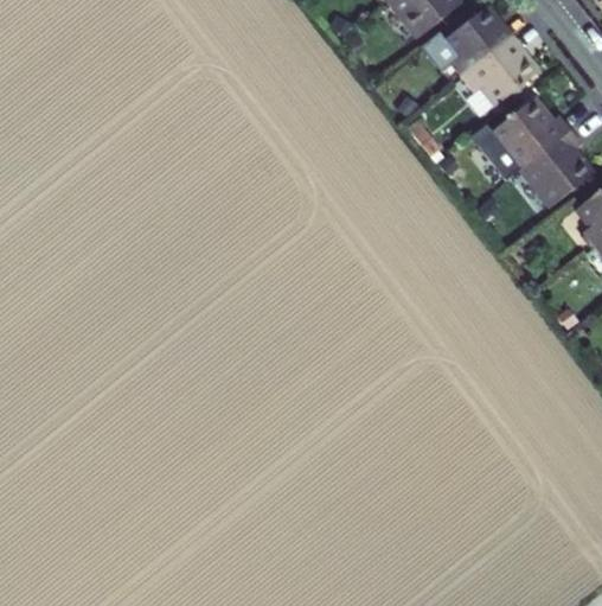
[(394,0),(420,34),(459,4),(456,0),(394,0)]
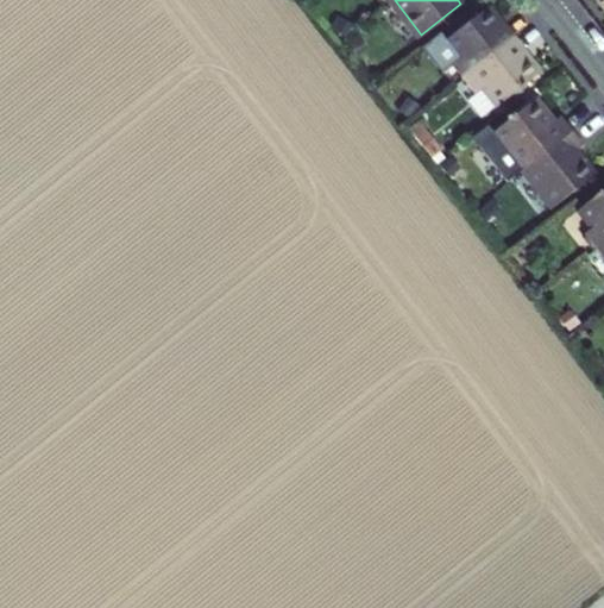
[(592,0),(603,16),(603,0),(592,0)]
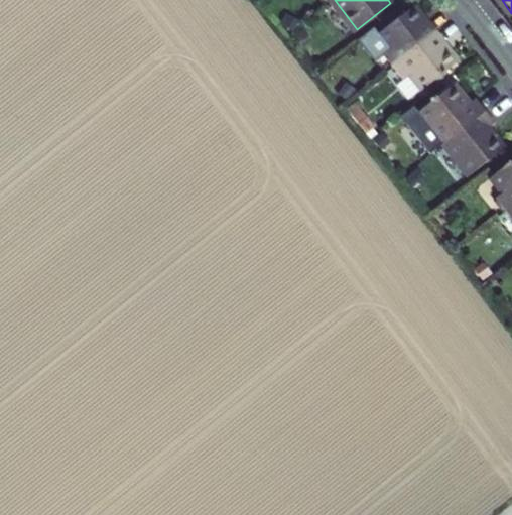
[(364,44),(375,59),(384,51),(393,65),(434,33),(414,5),(380,31),(364,44)]
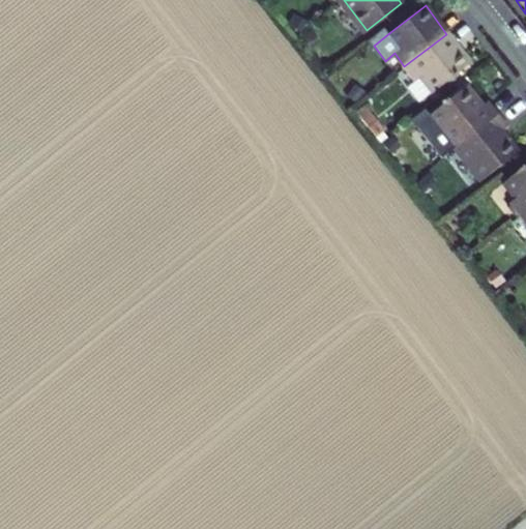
[(369,38),(374,46),(390,32),(385,26),(369,38)]
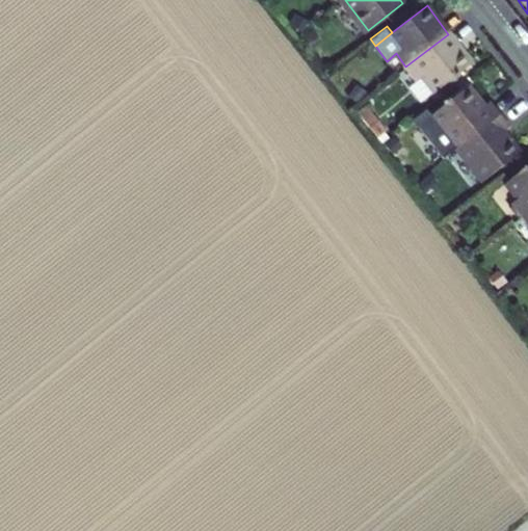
[(471,62),(448,34),(405,67),(417,81),(424,75),(436,89),(471,62)]
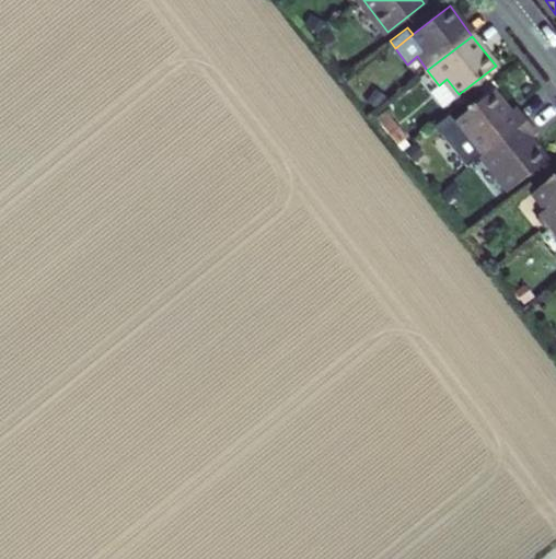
[(465,165),(479,154),(526,118),(518,108),(509,115),(493,93),(455,121),(441,132),(465,165)]
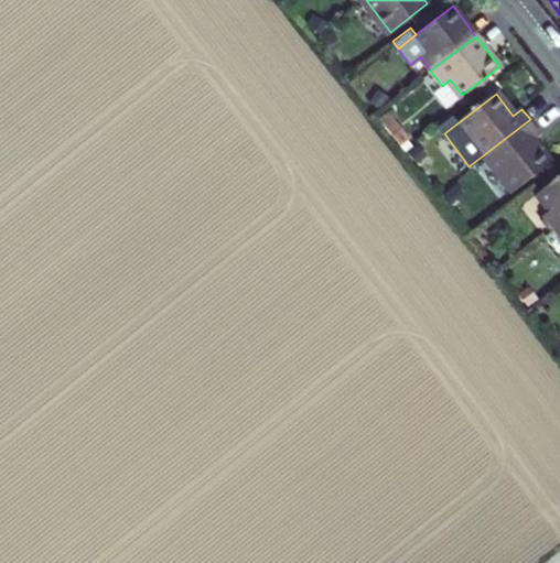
[(438,125),(444,133),(459,122),(452,114),(438,125)]
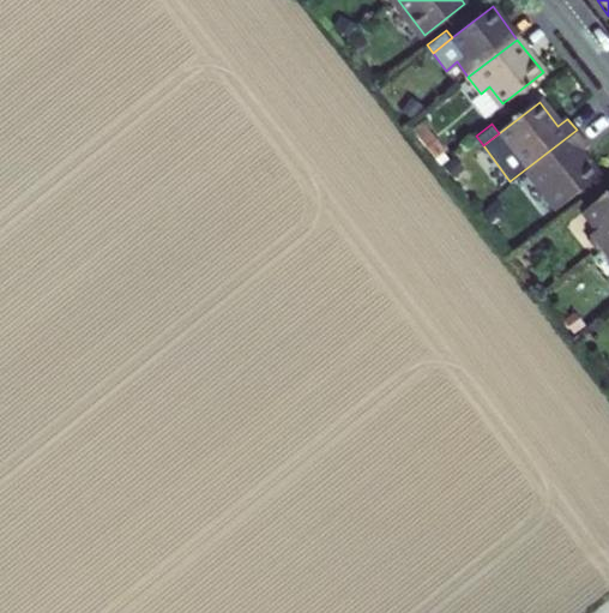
[(577,130),(525,169),(556,210),(598,179),(579,154),(589,146),(577,130)]
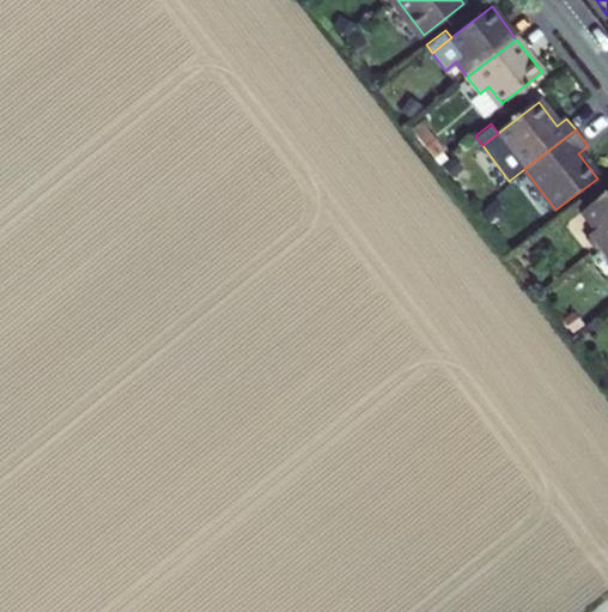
[(607,191),(583,211),(594,225),(583,234),(596,250),(607,241),(607,191)]
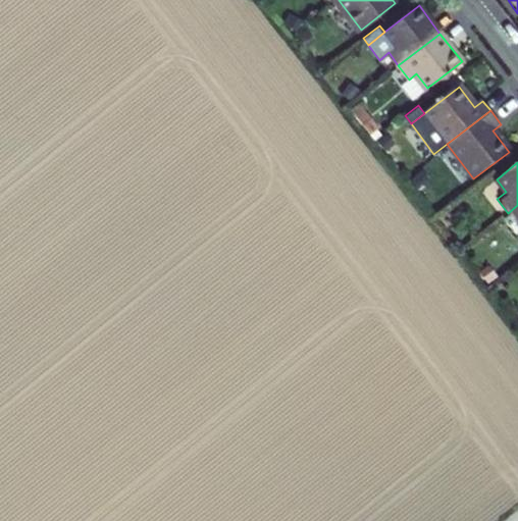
[(517,205),(508,213),(517,225),(517,224),(517,205)]
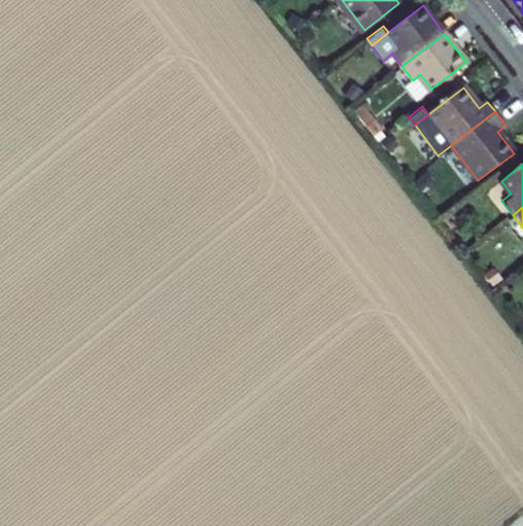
All buildings are outlined.
